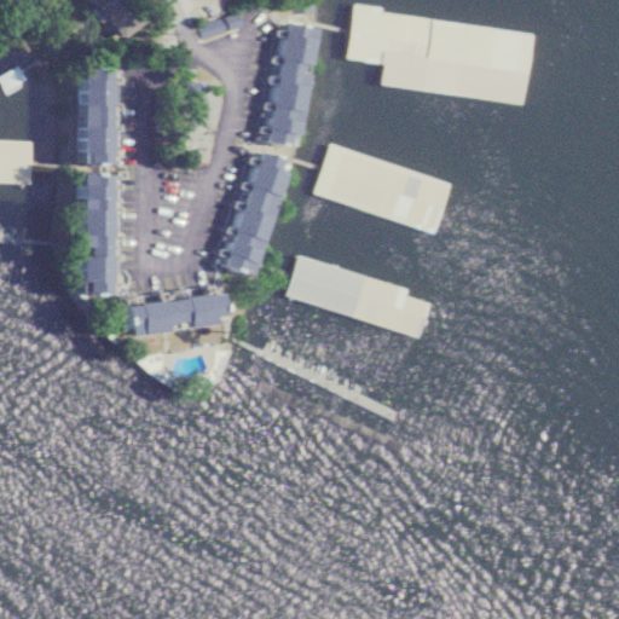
[(533,45),(353,11),(345,59),(383,67),(385,56),(423,63),(417,94),(450,100),(456,70),(526,84),(533,45)]
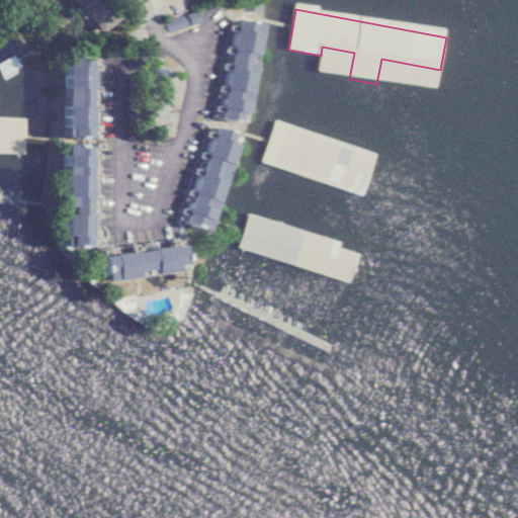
[(222,135),(232,31),(256,33),(246,138),(222,135)]
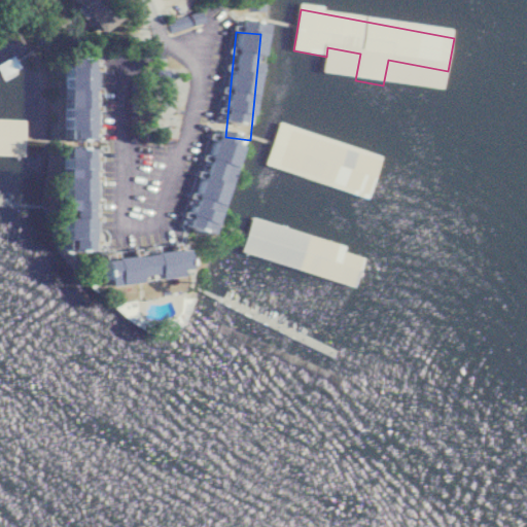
[(68,152),(70,68),(94,69),(92,152),(68,152)]
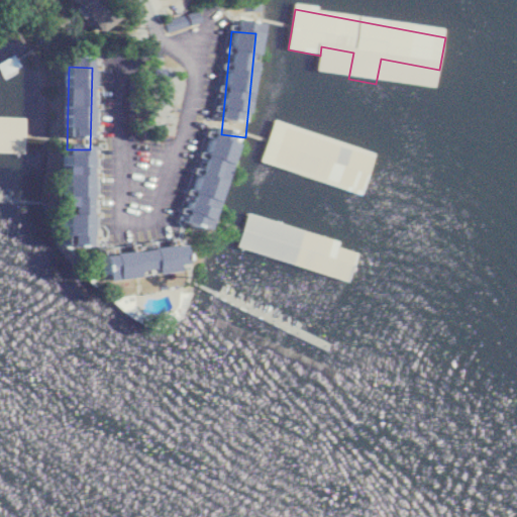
[(0,148),(24,151),(27,117),(0,114),(0,148)]
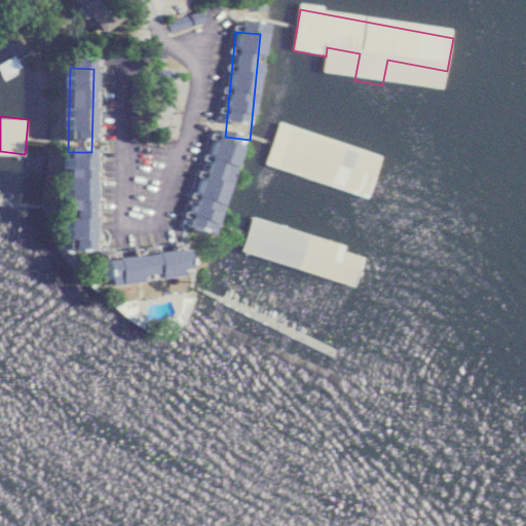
[(266,166),(371,195),(382,151),(278,122),(266,166)]
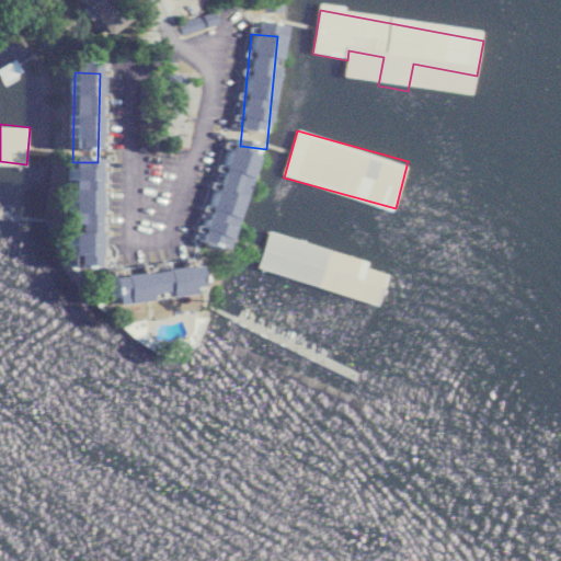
[(227,157),(251,164),(215,270),(191,262),(227,157)]
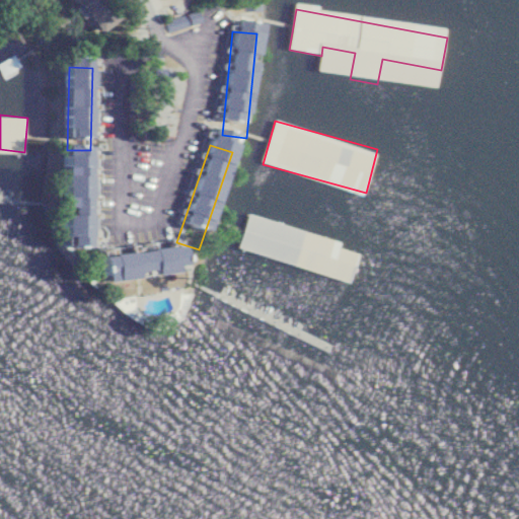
[(64,256),(62,164),(87,164),(89,255),(64,256)]
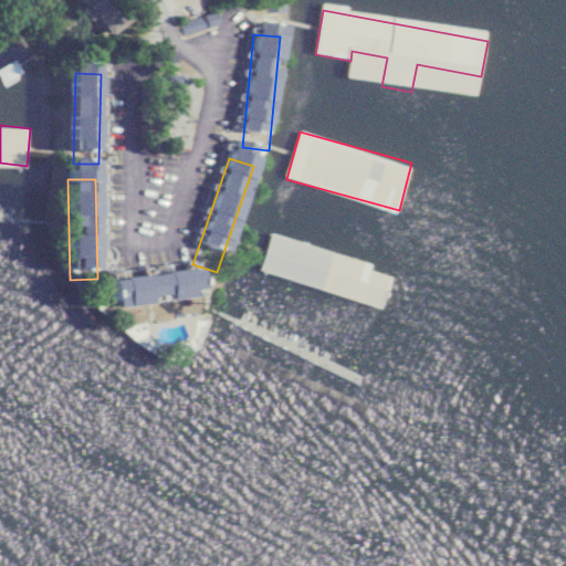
[(371,264),(271,234),(260,272),(381,308),(390,278),(369,271),(371,264)]
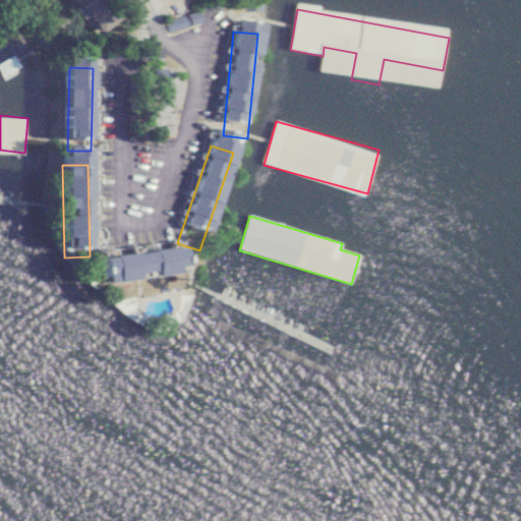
[(107,279),(188,271),(185,245),(105,253),(107,279)]
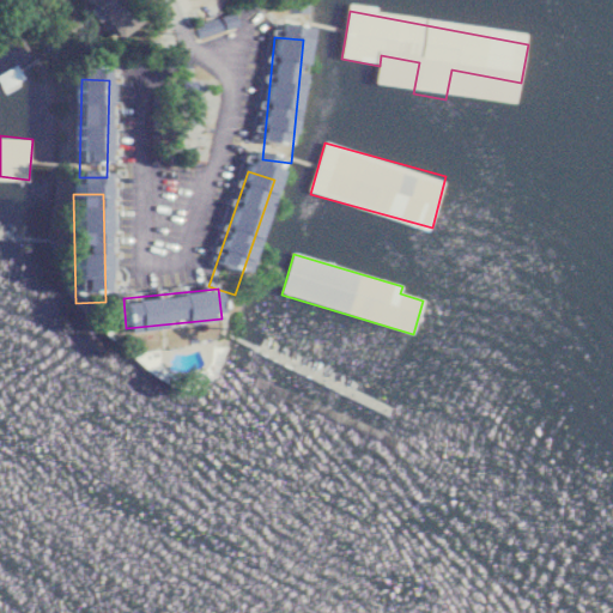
[(122,326),(213,319),(216,346),(123,353),(122,326)]
